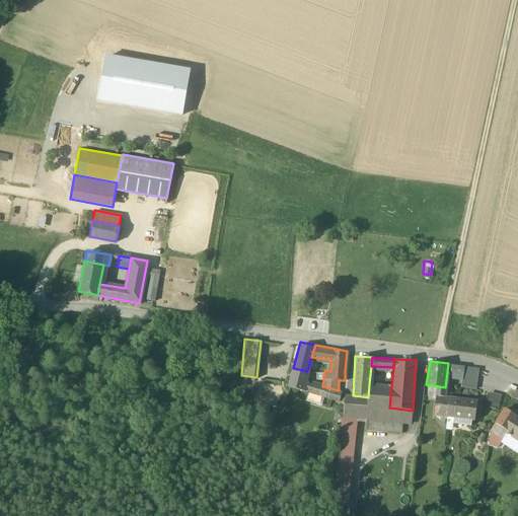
[(463,365),(448,363),(447,372),(462,374),(463,365)]
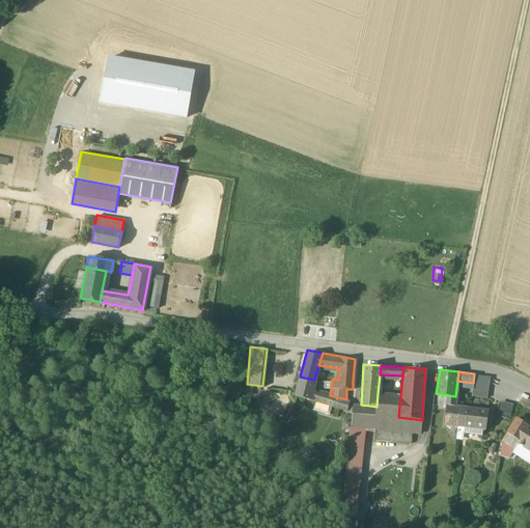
[(489,376),(474,373),(473,383),(471,395),(485,396),(489,376)]
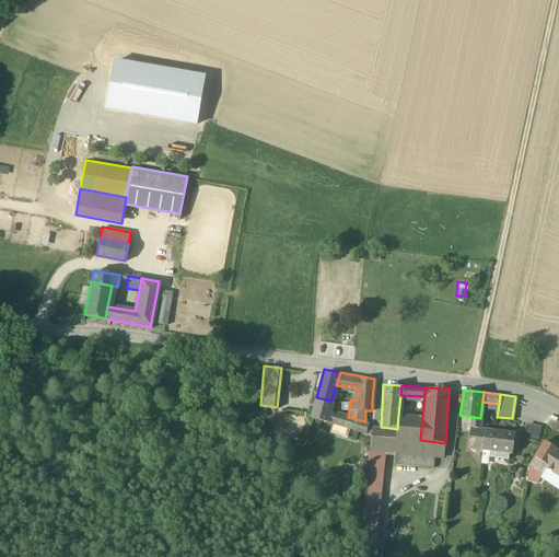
[(332,401),(316,397),(311,416),(327,420),(329,410),(332,401)]
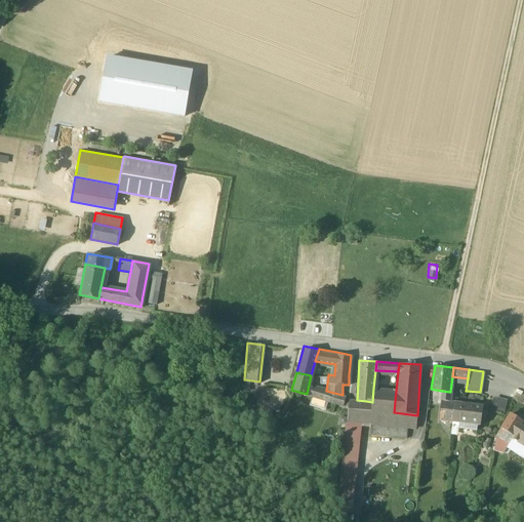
[(326,391),(309,385),(307,394),(344,403),(346,396),(326,391)]
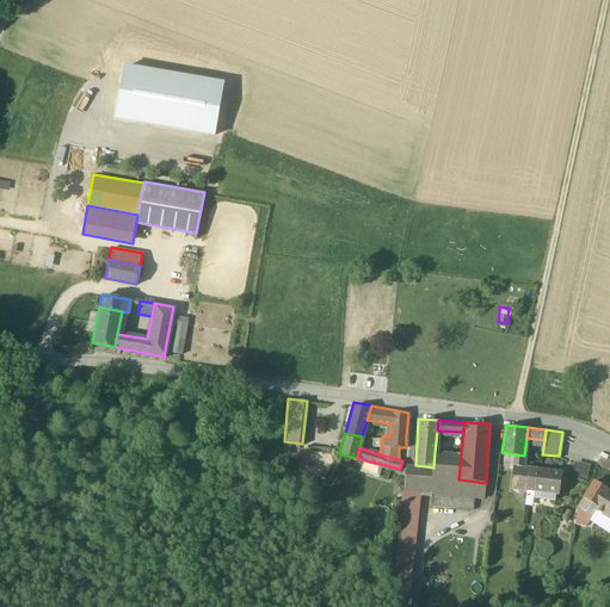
[(461,454),(435,452),(433,468),(426,466),(425,476),(433,477),(458,479),(461,454)]
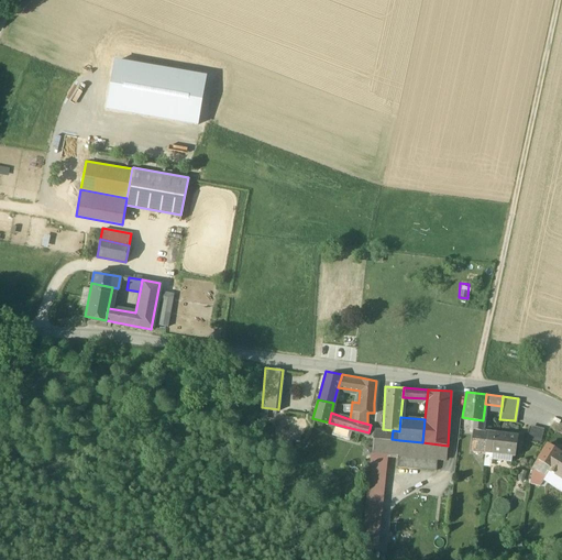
[(483,420),(474,419),(473,428),(482,429),(483,420)]
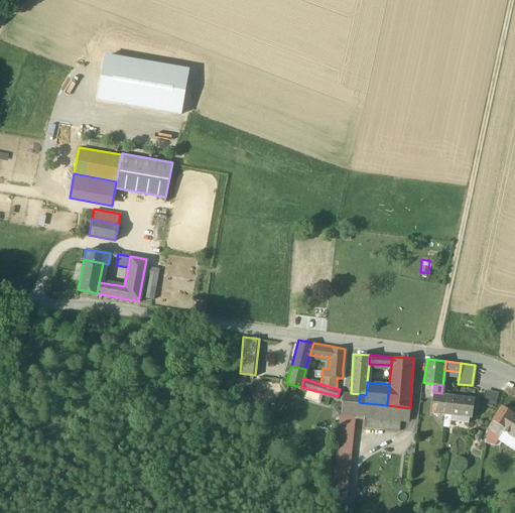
[(486,388),(483,400),(494,403),(497,391),(486,388)]
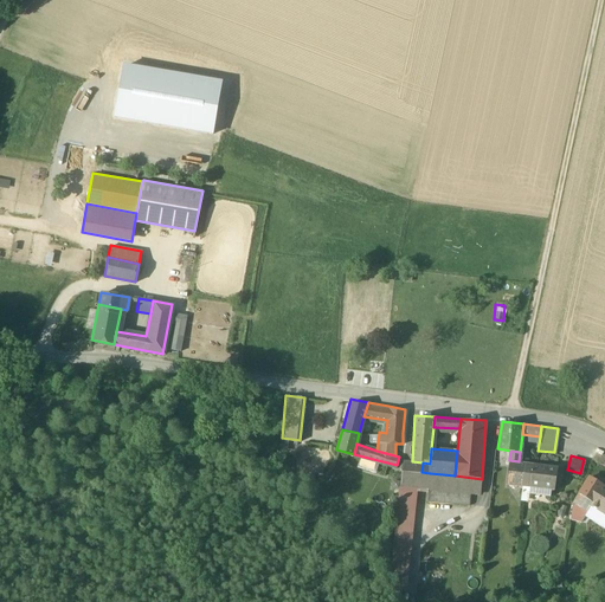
[(519,461),(509,460),(507,483),(522,484),(525,463),(519,461)]
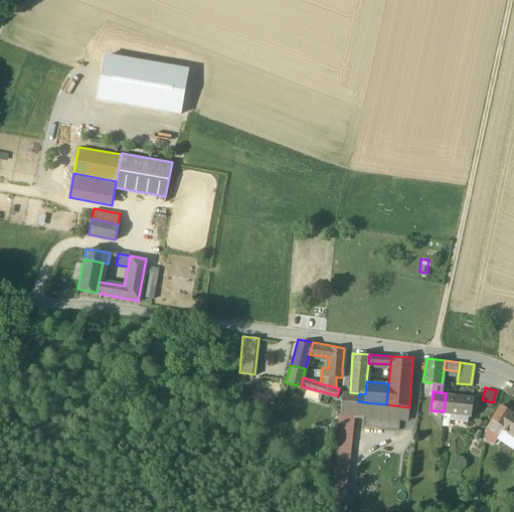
[(350,392),(342,392),(337,436),(352,437),(355,412),(363,413),(364,413),(365,402),(358,401),(359,393),(350,392)]
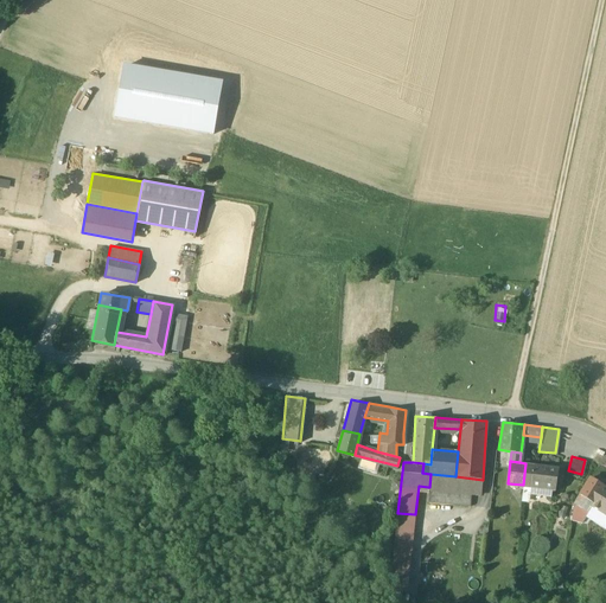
[(559,467),(525,463),(523,485),(530,486),(553,489),(556,489),(559,467)]
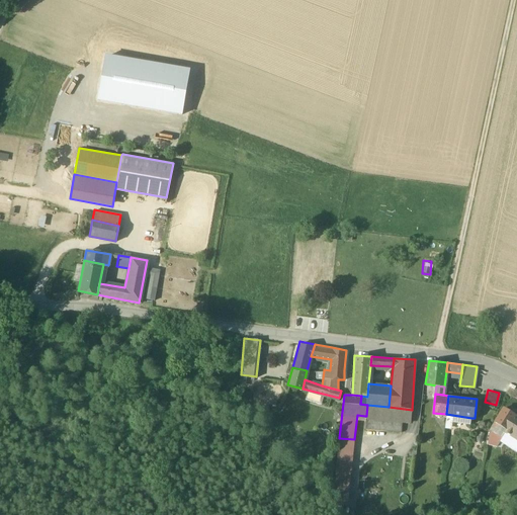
[(389,407),(367,405),(366,416),(402,420),(411,421),(412,410),(389,407)]
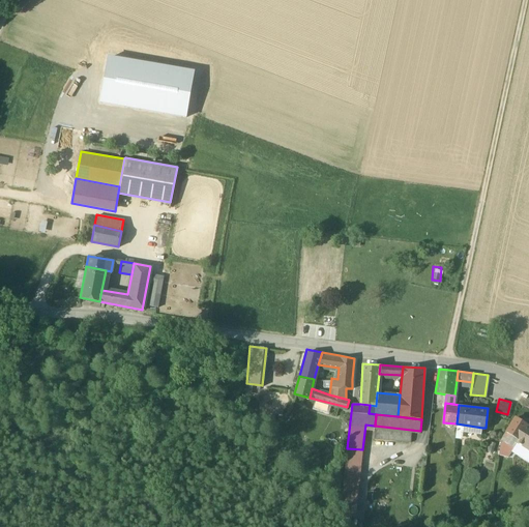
[(515,415),(501,438),(513,445),(517,440),(527,423),(515,415)]
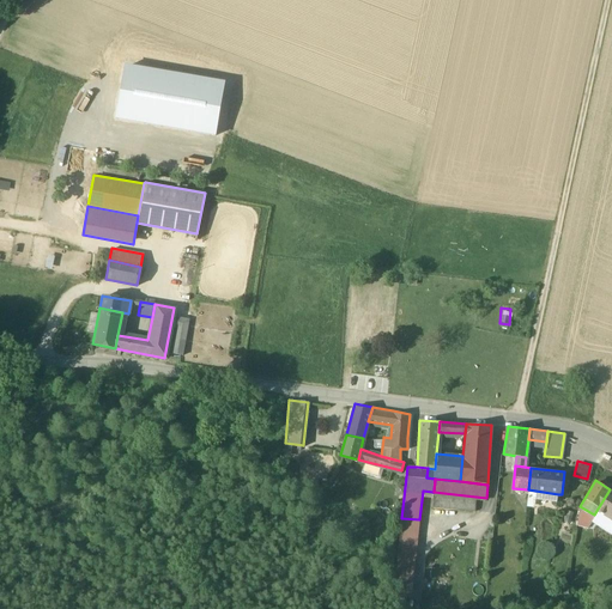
[(611,489),(610,489),(598,509),(611,518),(611,516),(611,489)]
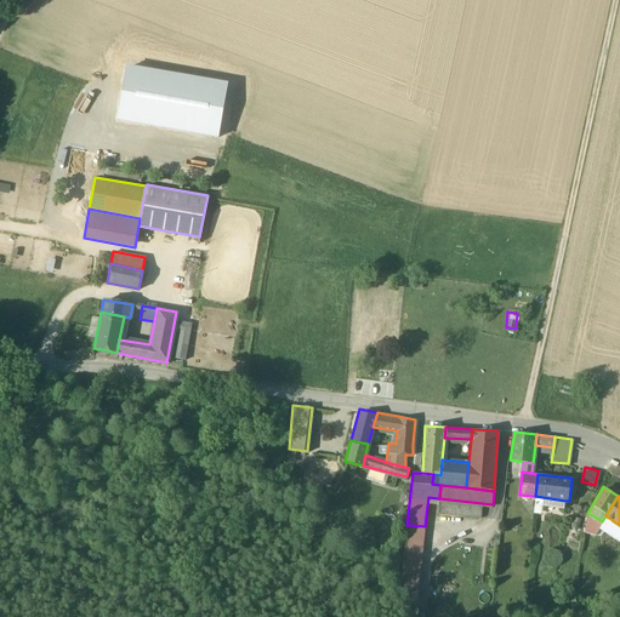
[(439,498),(438,498),(436,513),(481,518),(482,503),(439,498)]
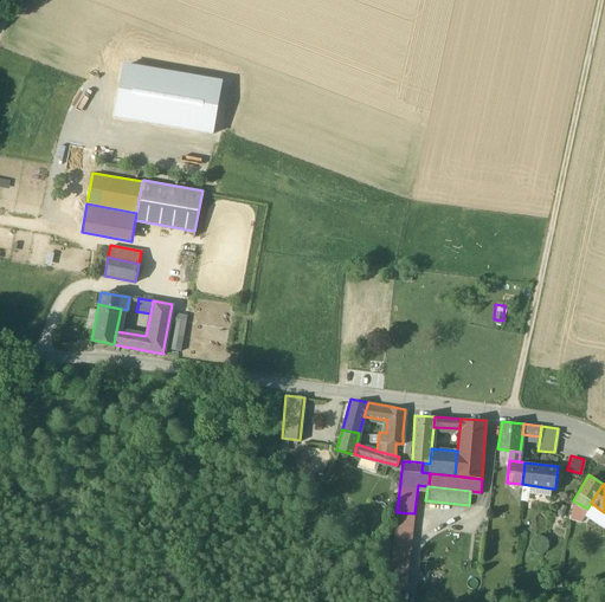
[(587,509),(573,500),(571,517),(580,519),(587,509)]
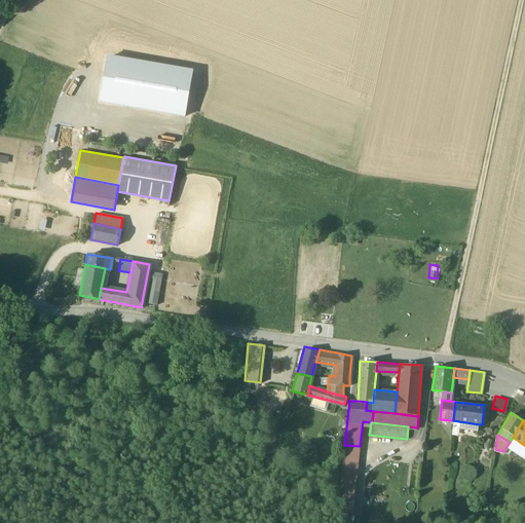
[(360,446),(344,445),(336,511),(351,513),(360,446)]
